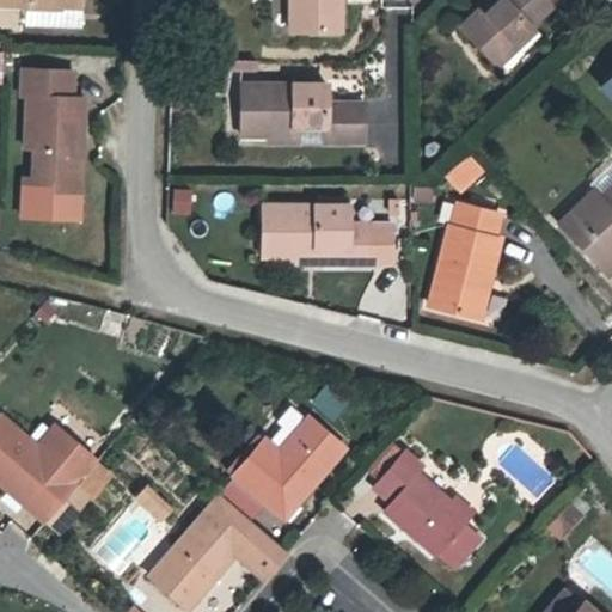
[(75,12),(77,7),(56,6),(49,0),(25,0),(25,6),(25,12),(75,12)]
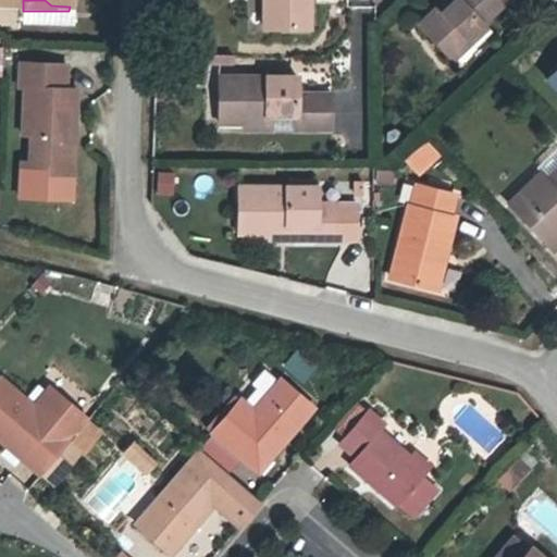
[(262,0),(263,27),(304,27),(304,0),(262,0)]
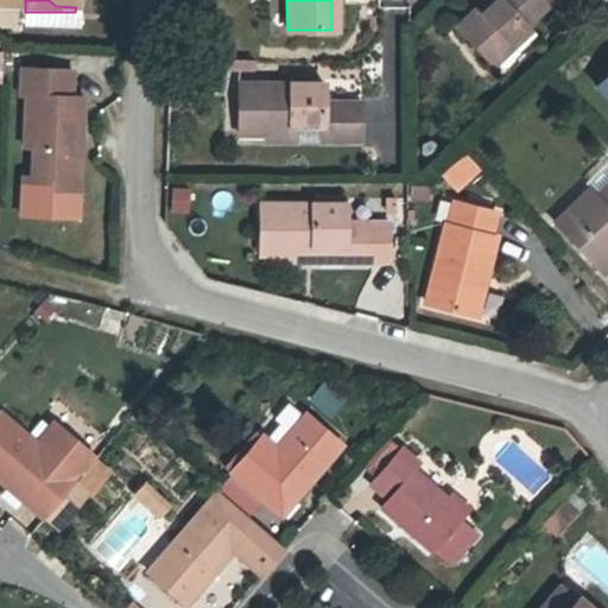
[(493,64),(514,44),(508,39),(525,24),(550,0),(493,0),(482,12),(476,6),(456,25),(493,64)]
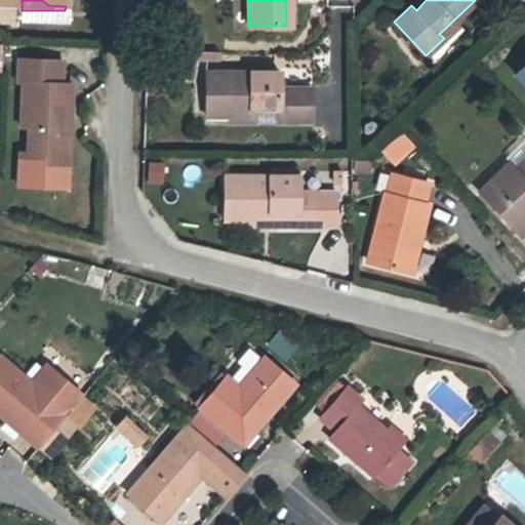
[(426,0),(416,0),(411,5),(416,10),(426,0)]
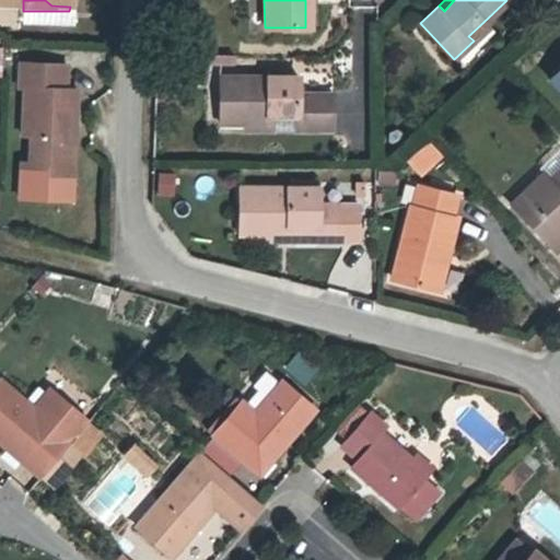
[(468,36),(474,41),(489,26),(483,22),(468,36)]
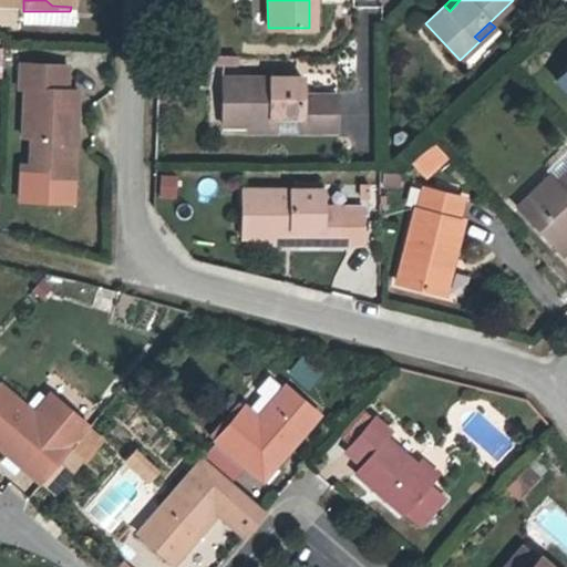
[(236,54),(209,54),(209,64),(236,64),(236,54)]
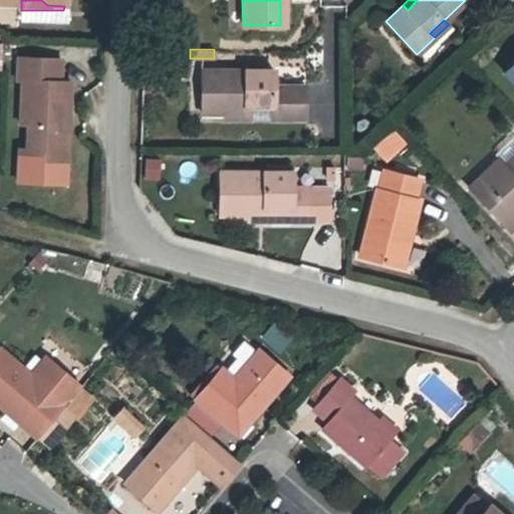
[(16,58),(15,67),(26,68),(26,58),(16,58)]
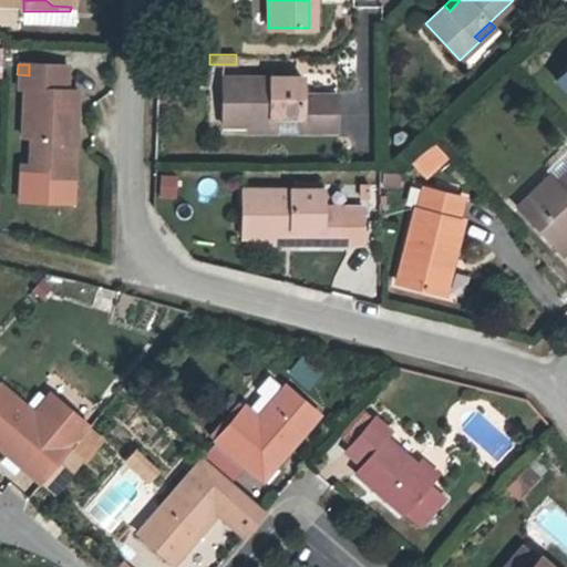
[(50,166),(50,178),(72,179),(75,90),(65,89),(65,65),(29,64),(29,75),(17,74),(17,88),(22,89),(21,136),(29,137),(29,165),(50,166)]
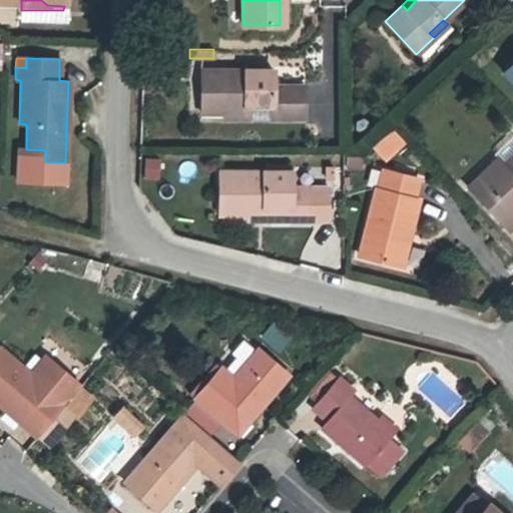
[(512,62),(503,71),(512,81),(512,62)]
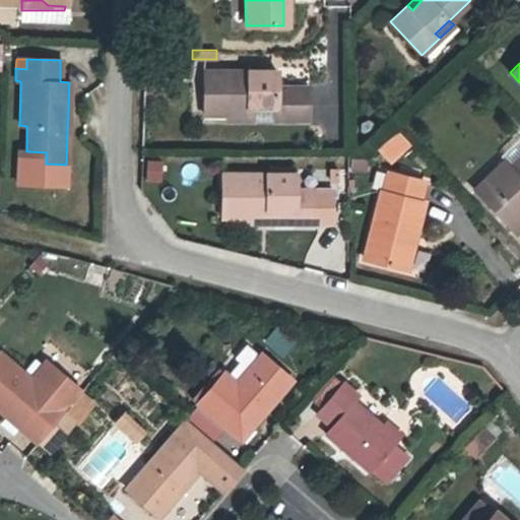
[(276,105),(276,119),(308,118),(308,86),(276,86),(276,70),(205,70),(204,113),(229,113),(243,113),(243,105),(276,105)]
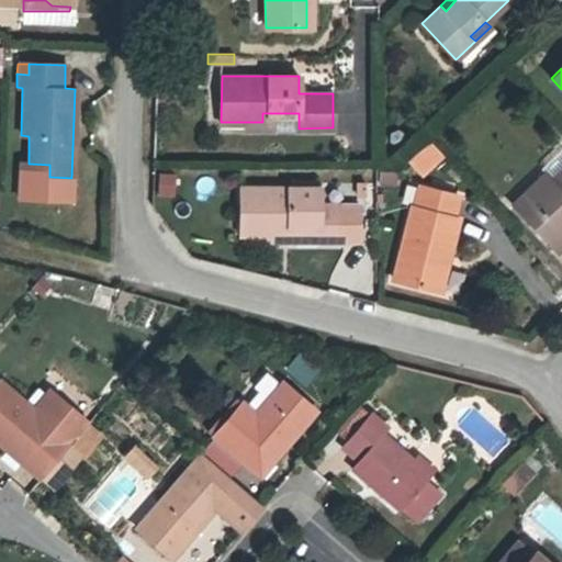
[(247,128),(299,128),(299,113),(262,113),(262,122),(247,122),(247,128)]
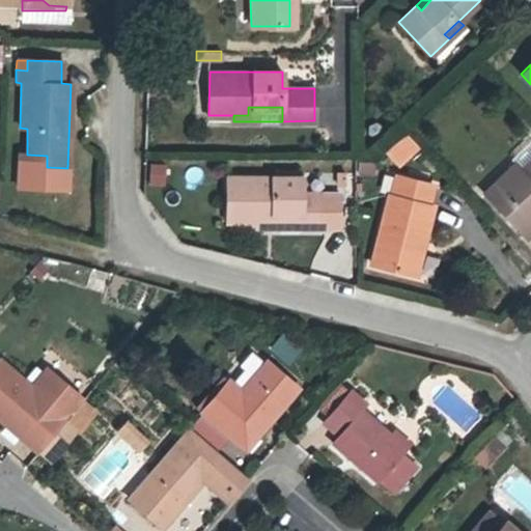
[(416,144),(402,131),(383,149),(396,164),(416,144)]
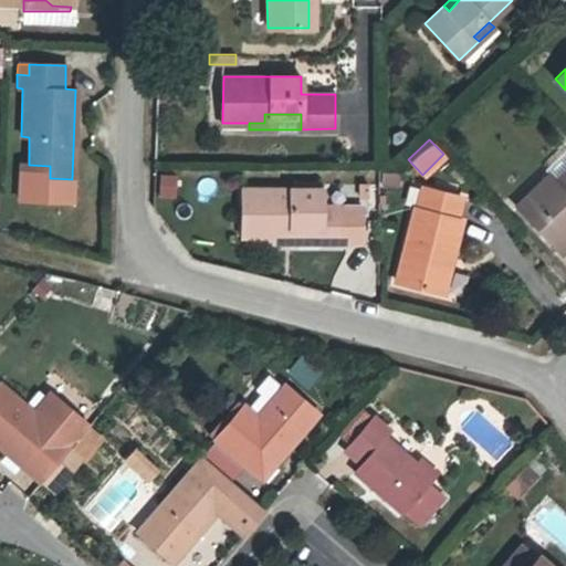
[(28,177),(50,178),(50,166),(29,165),(28,177)]
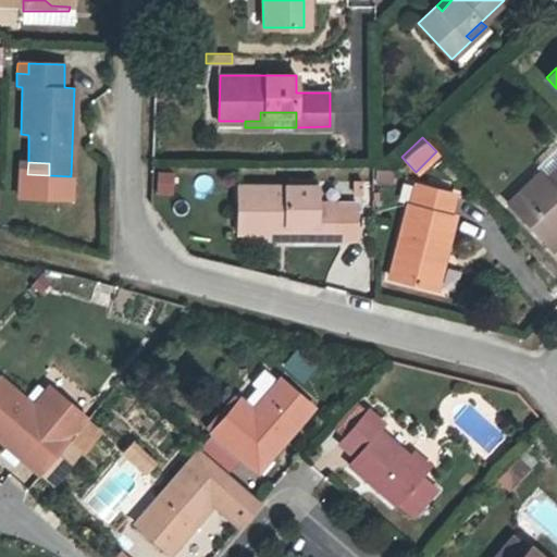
[(556,245),(556,170),(548,178),(542,172),(509,203),(554,249),(556,245)]
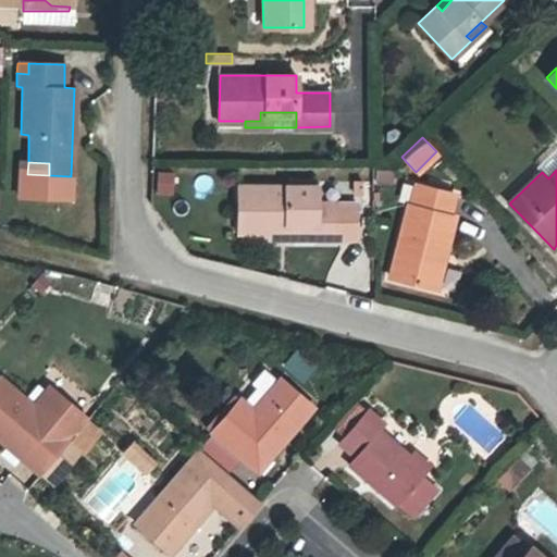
[(286,175),(286,185),(317,186),(317,175),(286,175)]
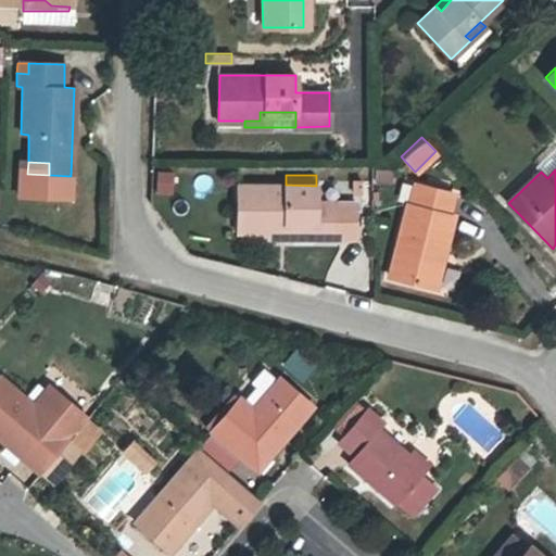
[(437,253),(444,254),(455,215),(451,214),(455,194),(416,184),(409,204),(408,204),(389,276),(428,286),(437,253)]
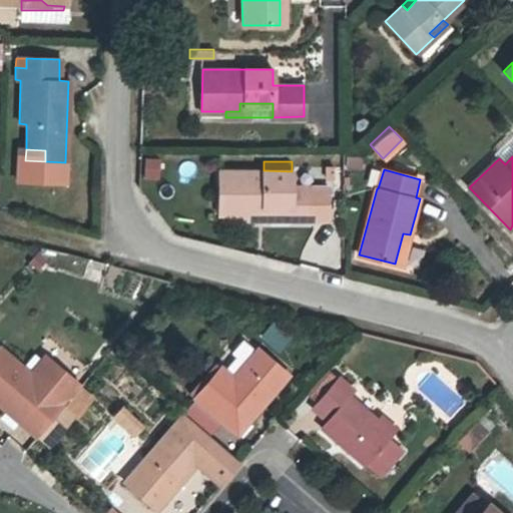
[(292,205),(292,218),(329,219),(329,186),(292,186),(292,171),(264,170),(220,170),(220,211),(245,212),(259,212),(259,204),(292,205)]
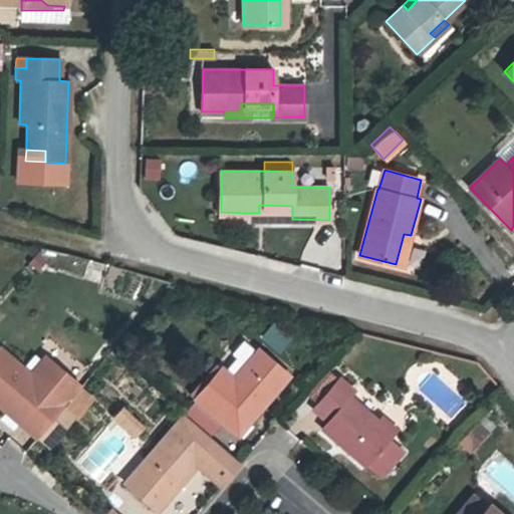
[(246,219),(292,219),(292,206),(259,205),(259,213),(246,213),(246,219)]
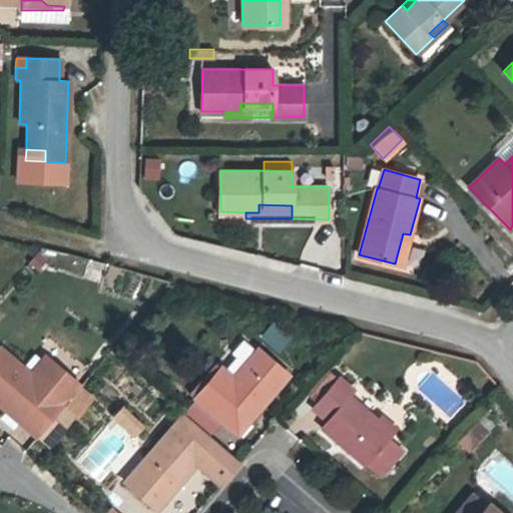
[(402,266),(410,234),(403,233),(395,264),(402,266)]
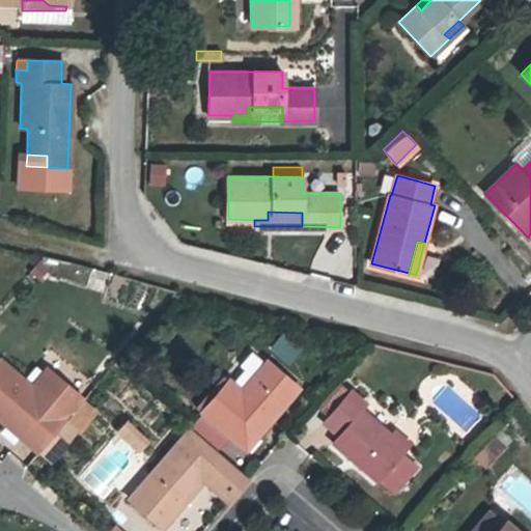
[(342,283),(355,286),(355,277),(342,274),(342,283)]
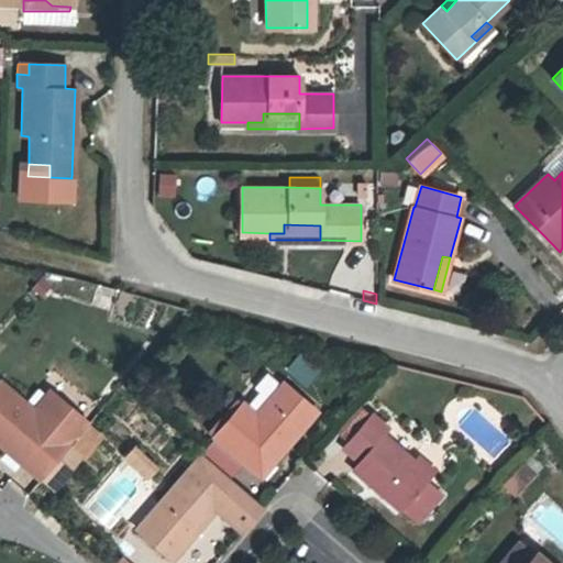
[(298,353),(283,372),(304,389),(319,371),(298,353)]
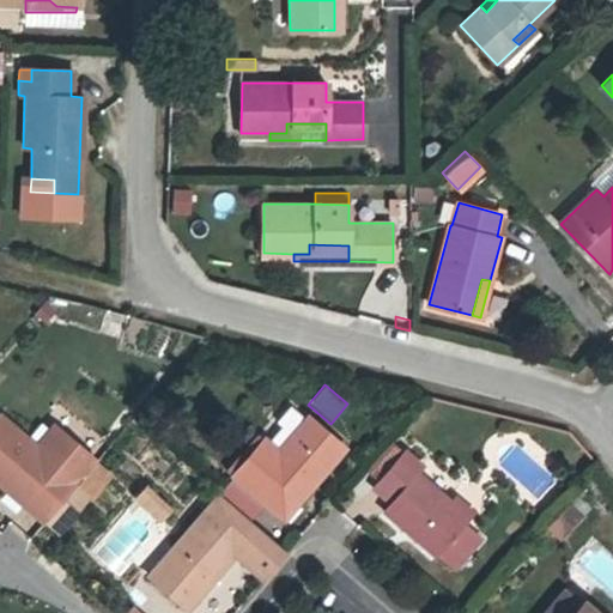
[(343,448),(307,418),(304,420),(289,407),(274,423),(280,428),(267,444),(258,436),(226,472),(235,479),(222,493),(250,516),(262,502),(283,519),(343,448)]
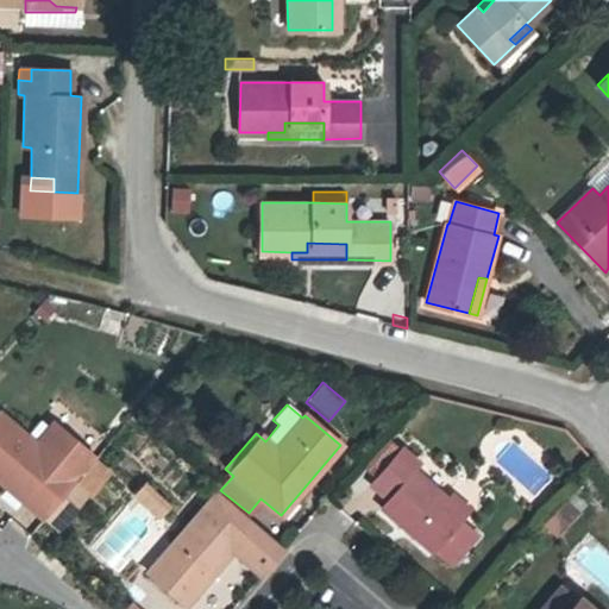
[(0,473),(48,514),(50,512),(74,484),(76,481),(93,460),(74,444),(56,463),(0,414),(0,473)]
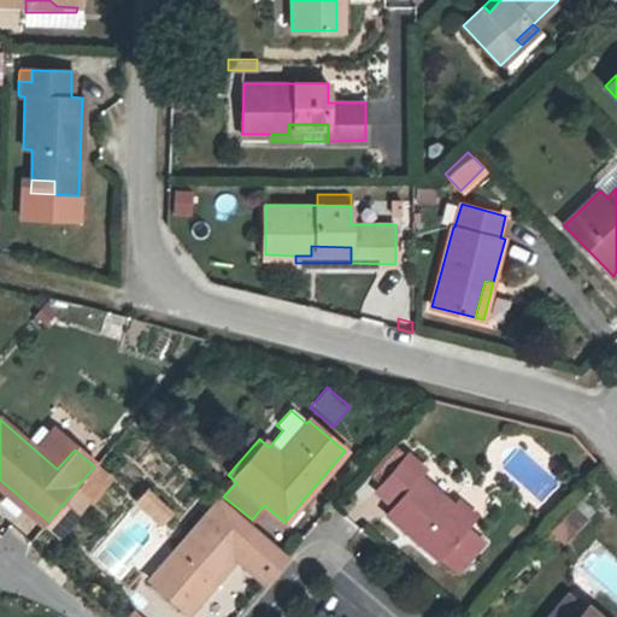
[(56,432),(37,452),(57,469),(75,450),(56,432)]
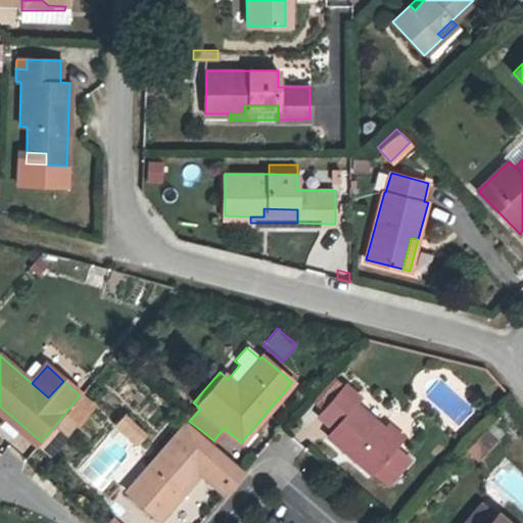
[(393,447),(398,442),(384,430),(354,405),(360,399),(344,386),(318,418),(332,429),(326,436),(371,474),(373,472),(387,484),(408,460),(393,447)]
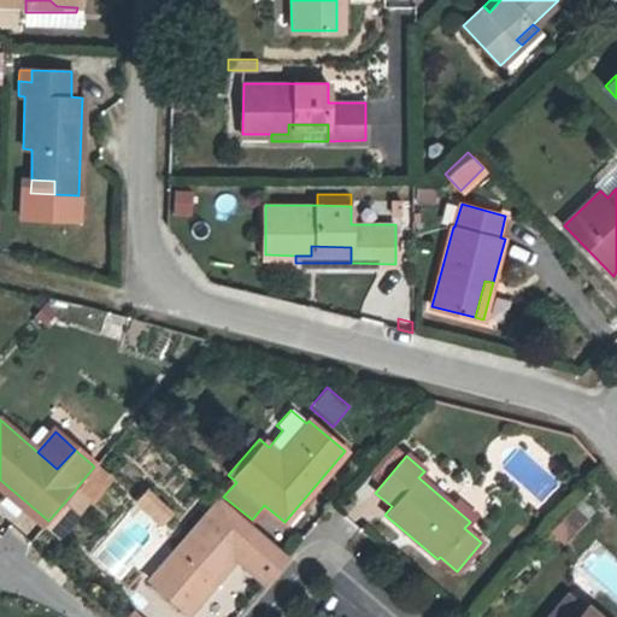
[(87,501),(75,491),(51,518),(64,529),(87,501)]
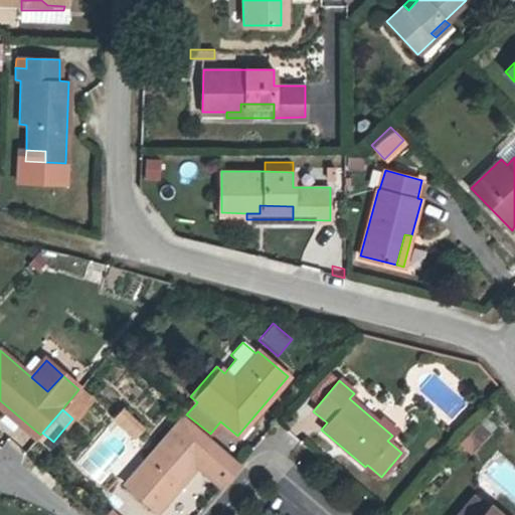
[(156,513),(198,465),(222,485),(239,466),(182,416),(123,485),(156,513)]
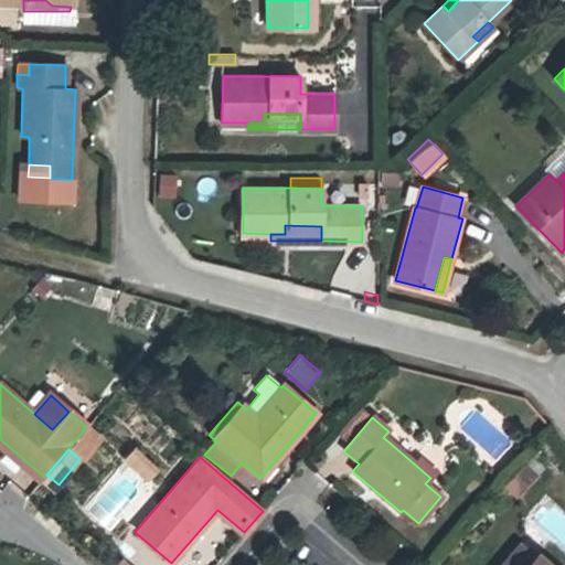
[(419,459),(415,465),(430,478),(435,472),(419,459)]
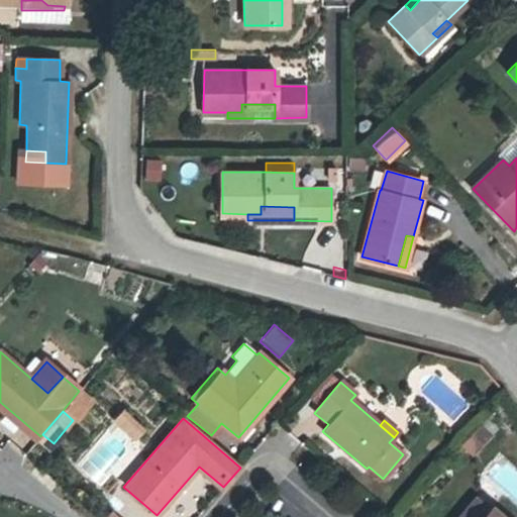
[(477,425),(460,444),(472,453),(488,434),(477,425)]
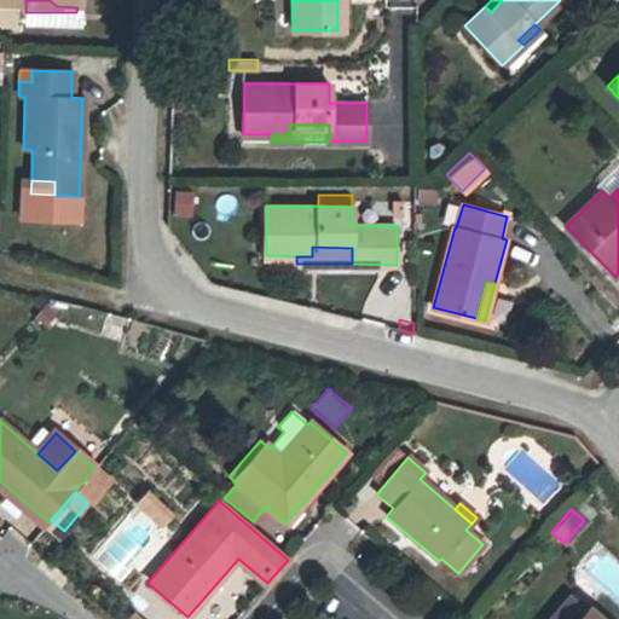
[(549,618),(579,618),(584,614),(567,599),(549,618)]
